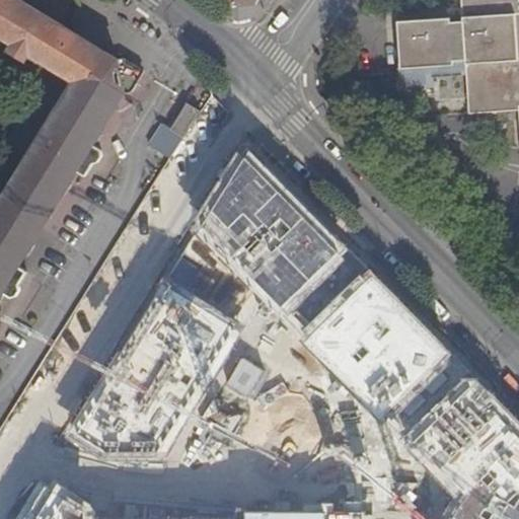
[(0,298),(3,294),(10,299),(19,284),(11,280),(18,268),(78,171),(86,175),(94,162),(86,157),(93,145),(126,93),(133,91),(145,70),(124,58),(117,60),(18,0),(0,0),(0,34),(17,46),(13,52),(29,62),(33,55),(76,81),(0,205),(0,298)]
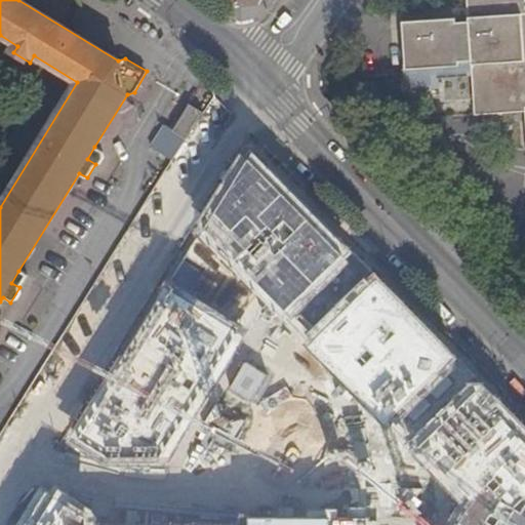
[(524,0),(463,0),(466,21),(451,22),(451,18),(390,21),(392,87),(418,87),(418,77),(430,77),(458,76),(460,116),(508,115),(518,115),(520,157),(524,156),(524,0)]
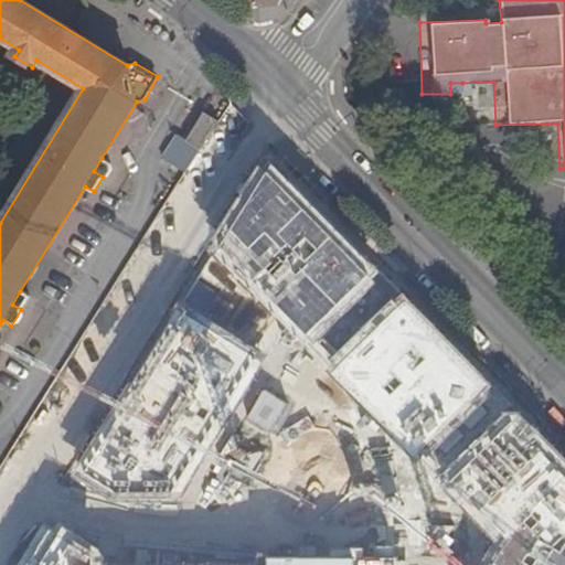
[(450,83),(450,94),(464,93),(462,83),(450,83)]
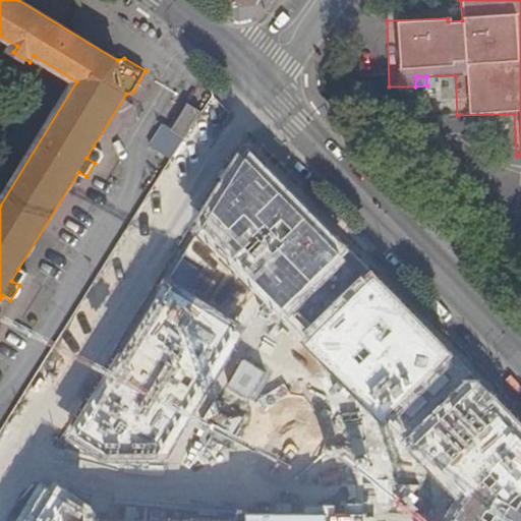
[(151,148),(171,161),(180,147),(201,112),(188,103),(178,118),(177,117),(170,127),(165,123),(151,148)]
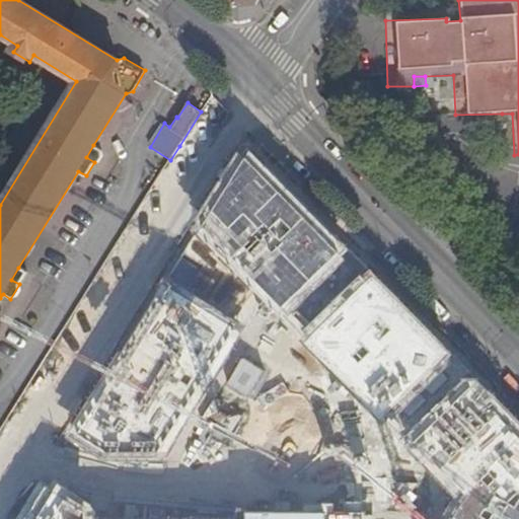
[(101,150),(93,145),(86,157),(94,162),(101,150)]
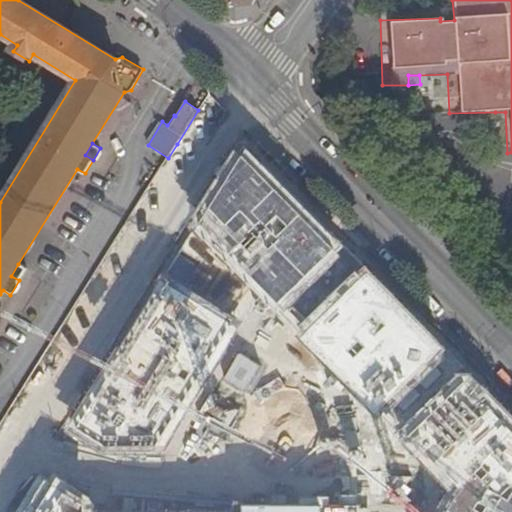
[(26,269),(18,264),(11,276),(19,280),(26,269)]
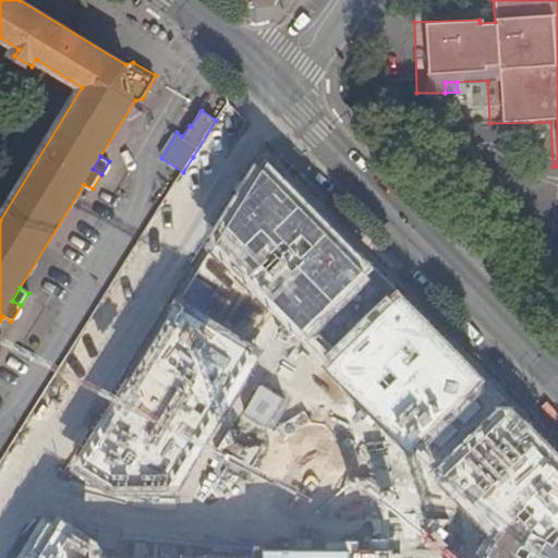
[(434,312),(402,353),(422,368),(453,327),(434,312)]
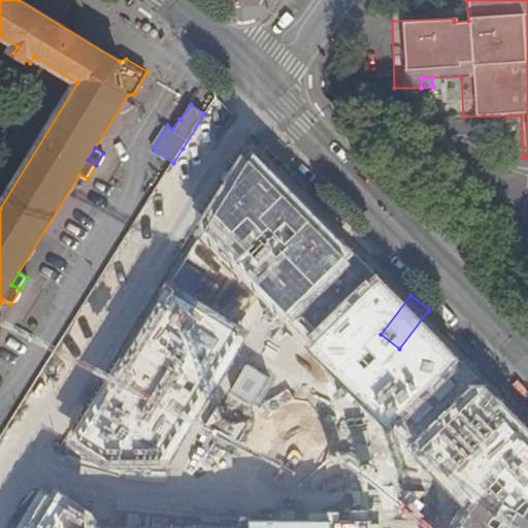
[(377,371),(394,353),(386,345),(369,364),(377,371)]
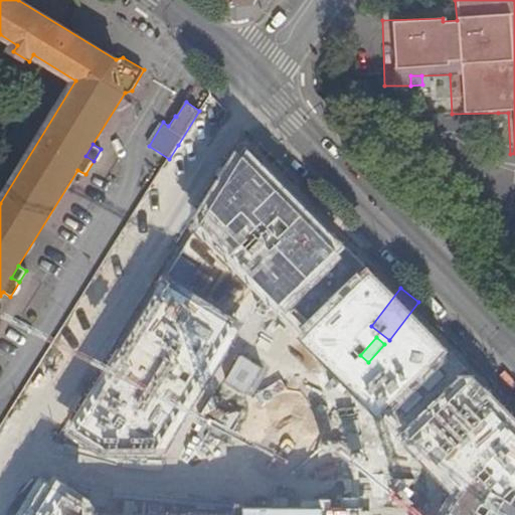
[(446,422),(474,440),(509,381),(456,349),(389,459),(414,474),(446,422)]
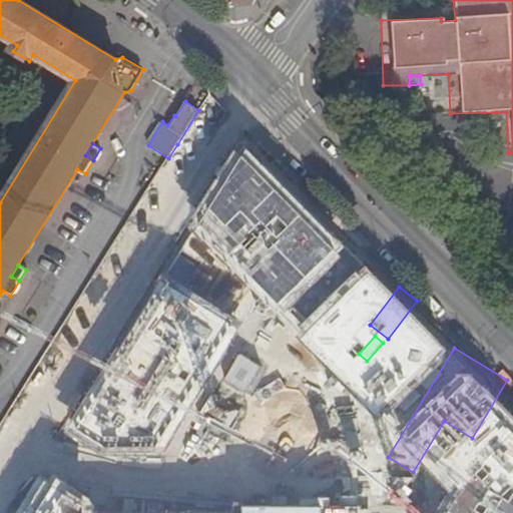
[(260,389),(283,357),(273,350),(248,382),(260,389)]
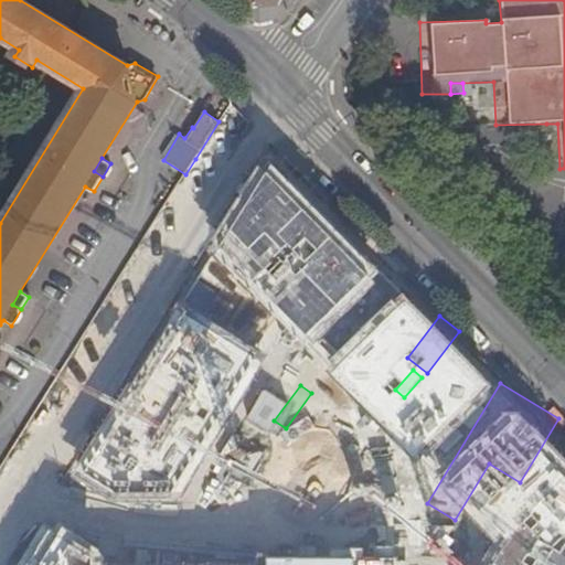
[(247,564),(313,454),(265,425),(244,459),(195,430),(115,564),(247,564)]
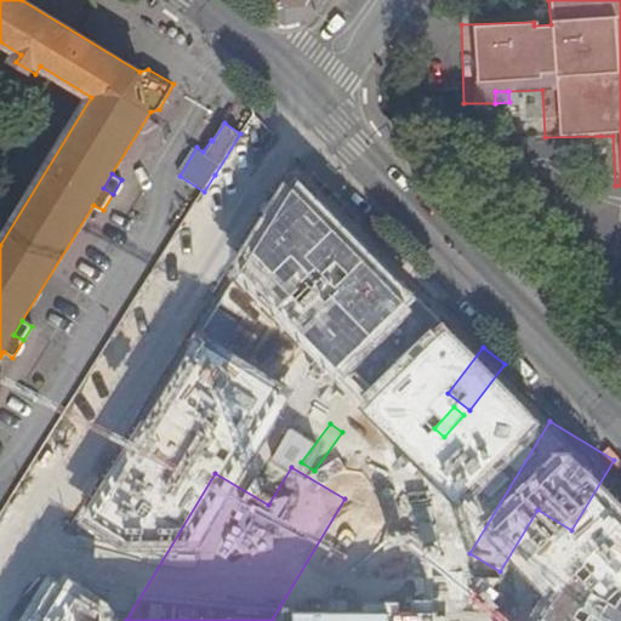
[(613,620),(620,620),(620,573),(617,571),(592,603),(613,620)]
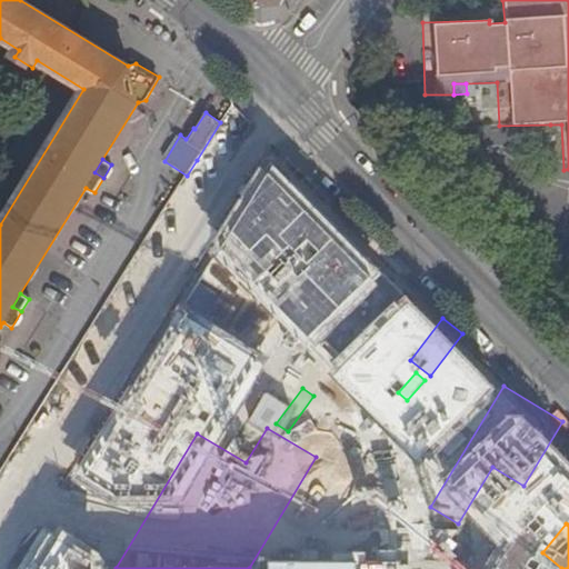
[(391,568),(421,568),(401,556),(391,568)]
